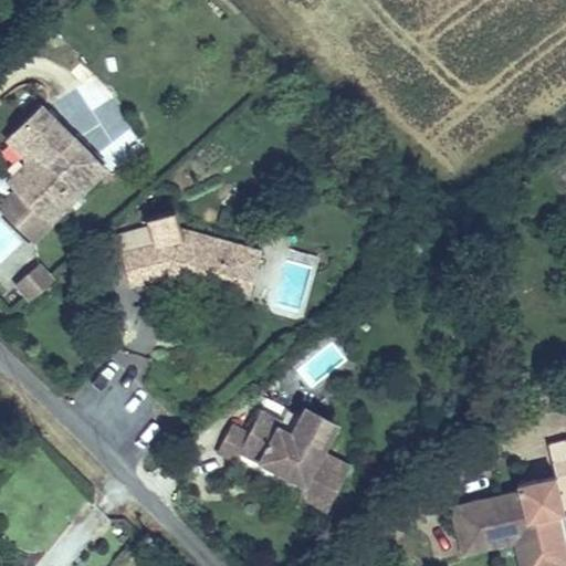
[(41,148),(14,179),(46,211),(101,156),(39,96),(17,117),(41,148)]
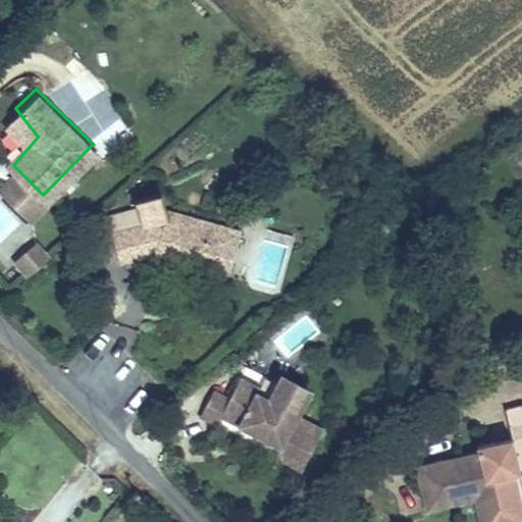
[(6,156),(13,165),(38,137),(15,108),(7,116),(24,137),(6,156)]
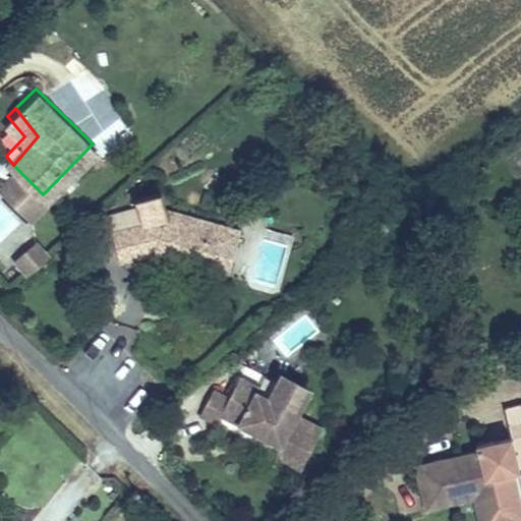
[(241,242),(163,216),(159,222),(113,229),(119,263),(153,254),(227,279),(241,242)]
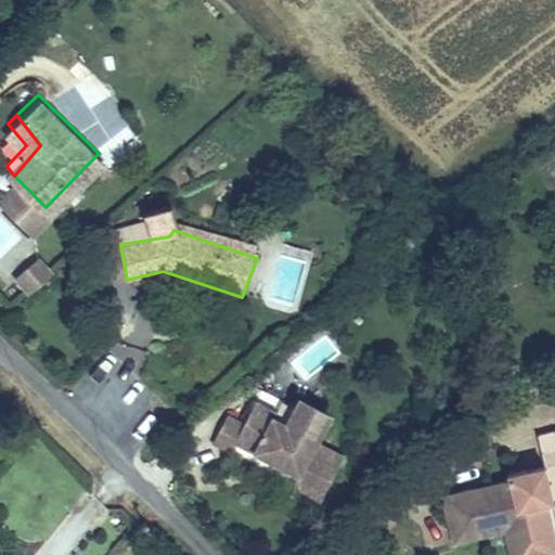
[(33,257),(9,282),(27,298),(51,273),(33,257)]
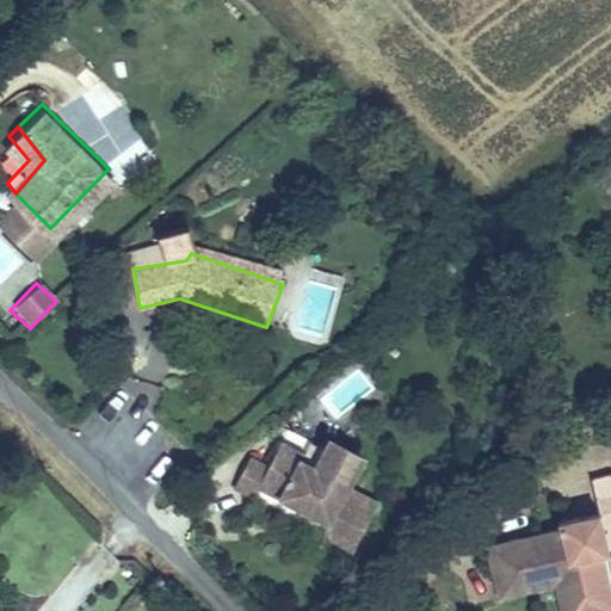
[(259,458),(240,449),(224,477),(244,487),(250,476),(319,513),(313,524),(343,539),(359,510),(329,494),(350,457),(316,439),(304,462),(290,456),(295,446),(272,433),(259,458)]
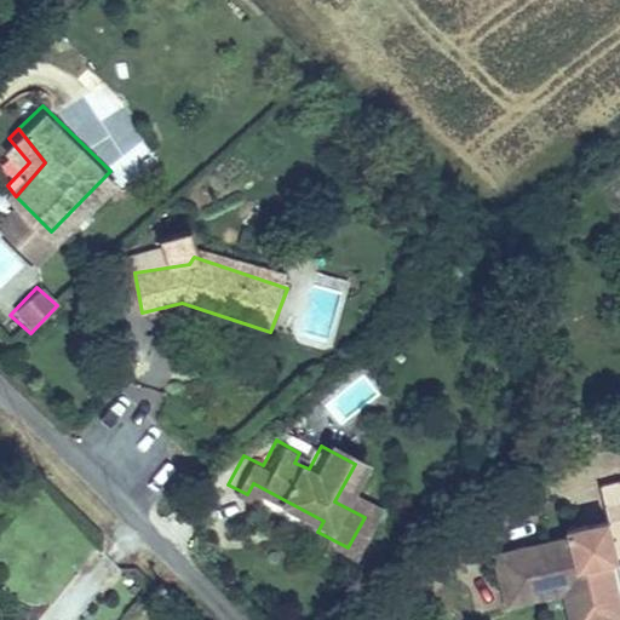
[(619,495),(608,461),(585,468),(595,498),(556,511),(558,518),(484,538),(492,572),(566,551),(583,608),(619,596),(619,495)]
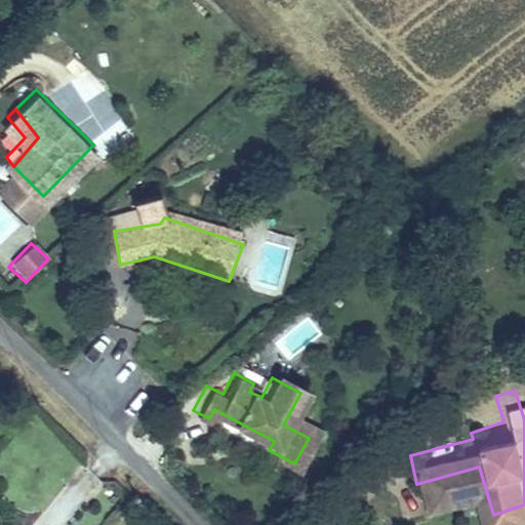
[(478,520),(493,515),(479,467),(416,484),(421,498),(467,487),(478,520)]
